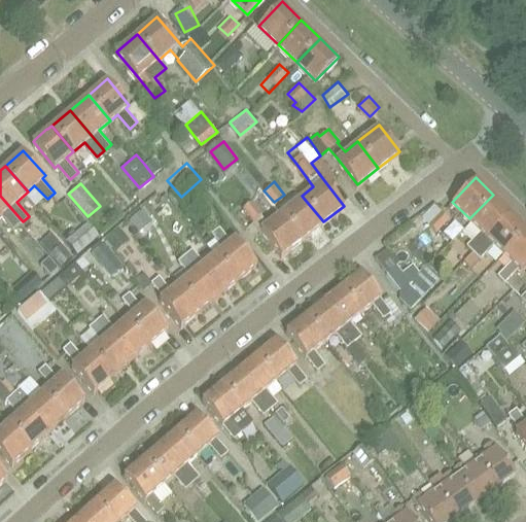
[(464,258),(511,211),(493,195),(469,218),(480,229),(466,243),(472,248),(463,258),(464,258)]
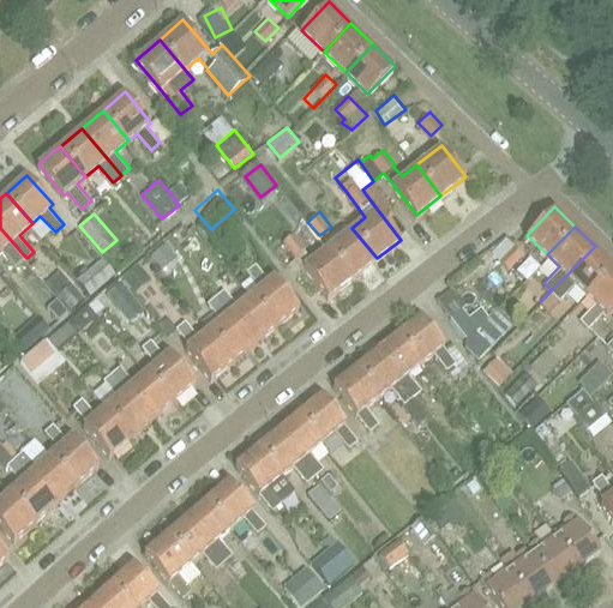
[(26,258),(0,228),(0,251),(2,250),(16,264),(24,257),(25,259),(26,258)]
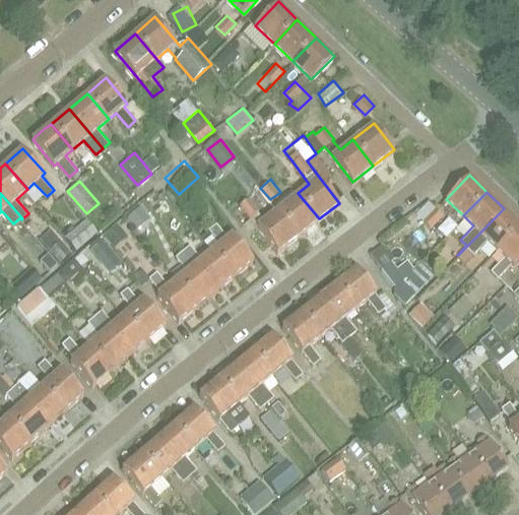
[(319,218),(298,193),(277,209),(299,235),(319,218)]
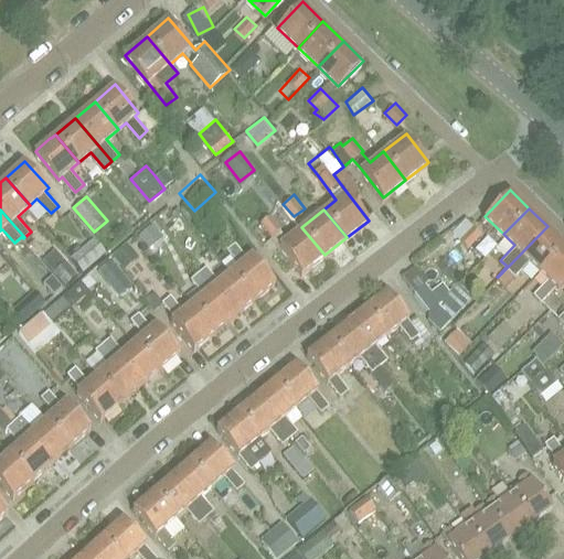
[(325,255),(301,227),(288,237),(280,228),(282,226),(272,213),(261,222),(279,244),(301,272),(325,255)]
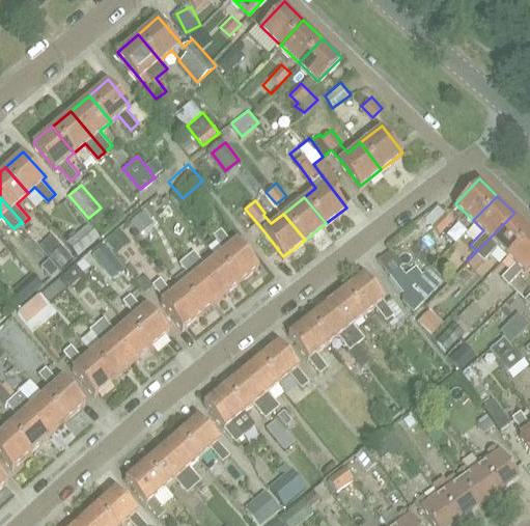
[(453,218),(439,204),(426,217),(441,231),(453,218)]
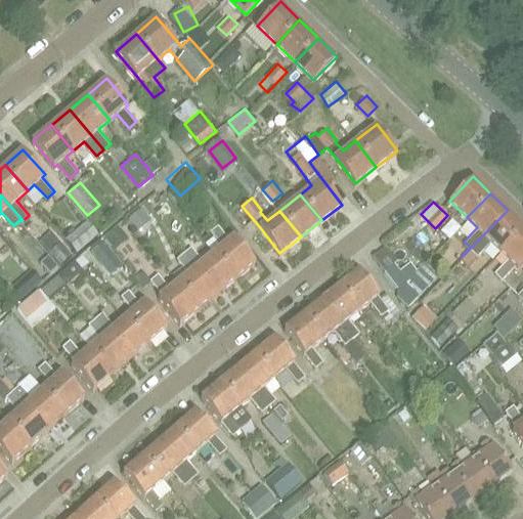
[(143,206),(130,216),(140,228),(154,217),(143,206)]
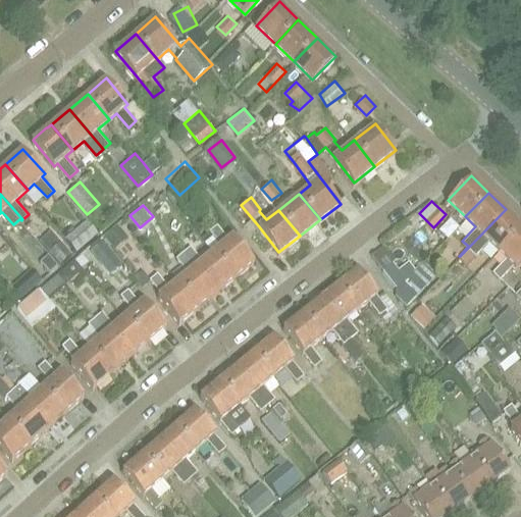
[(500,250),(520,227),(520,223),(506,209),(460,256),(467,262),(488,240),(500,250)]
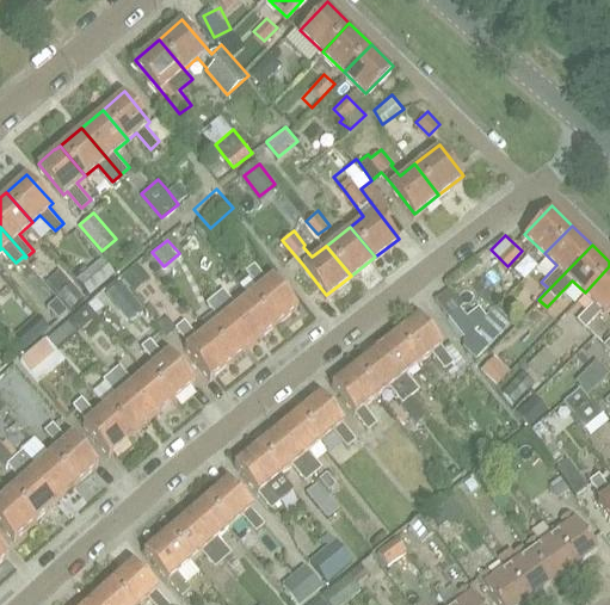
[(116,270),(102,254),(76,277),(90,292),(116,270)]
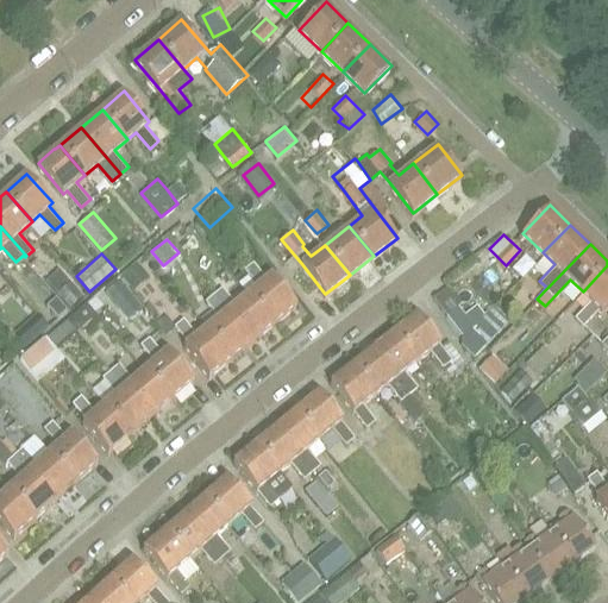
[(296,305),(273,275),(271,274),(268,277),(254,259),(244,268),(258,284),(250,291),(275,322),(296,305)]
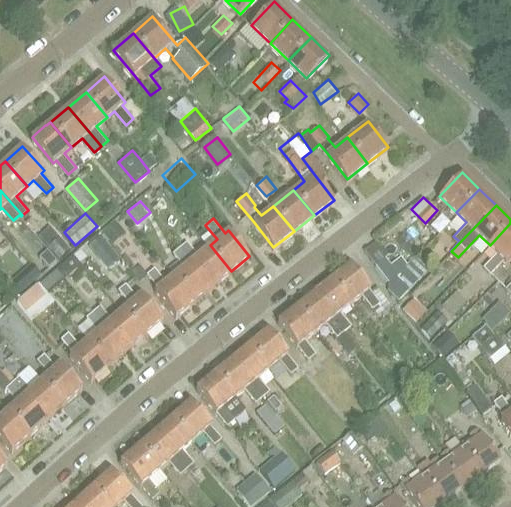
[(510,223),(490,245),(496,252),(484,265),(491,272),(503,258),(507,262),(510,258),(510,223)]
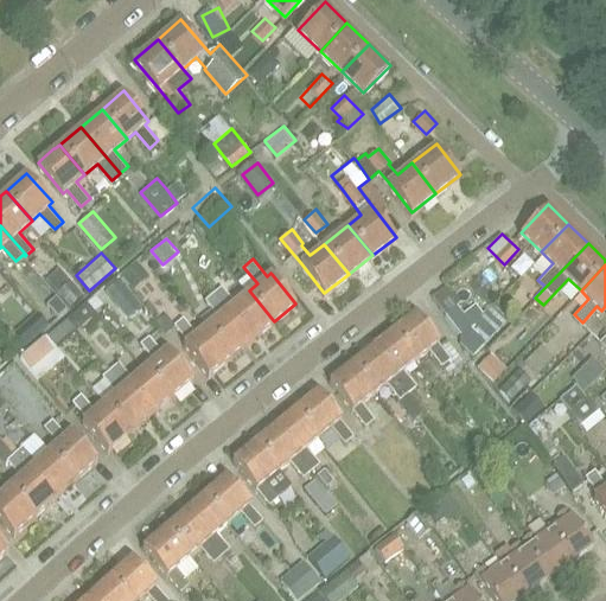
[(84,293),(71,279),(57,291),(70,306),(84,293)]
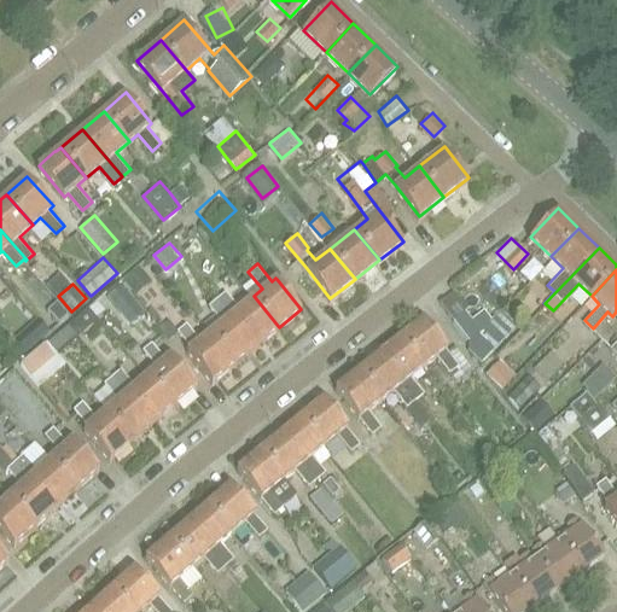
[(279,327),(254,296),(240,307),(227,290),(217,297),(256,344),(279,327)]
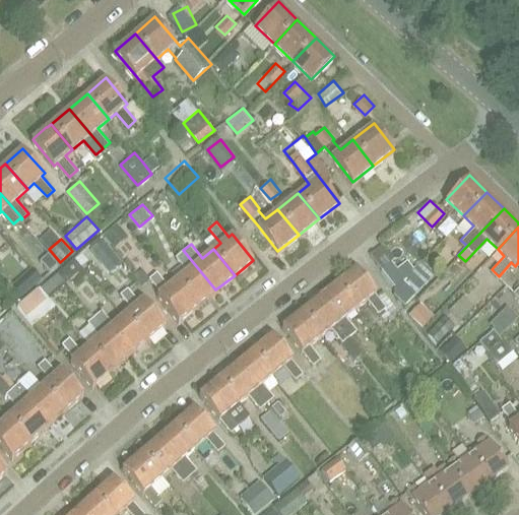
[(215,290),(183,250),(176,256),(187,269),(176,279),(197,305),(215,290)]
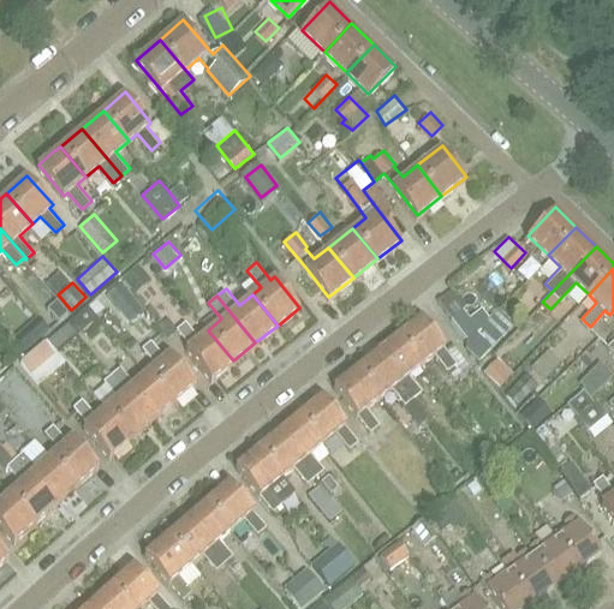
[(89,303),(71,320),(81,330),(99,315),(89,303)]
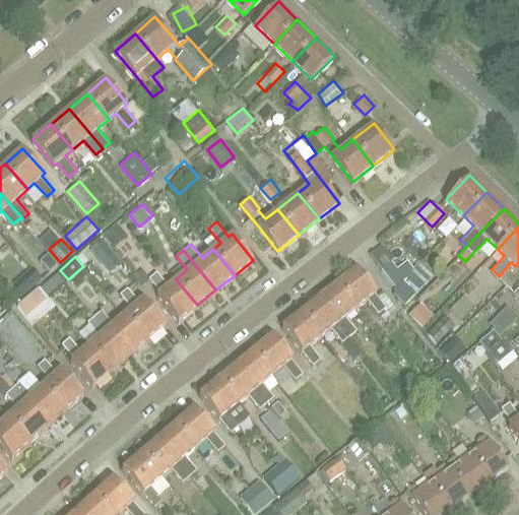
[(400,278),(413,265),(407,257),(397,265),(392,258),(381,267),(395,284),(400,278)]
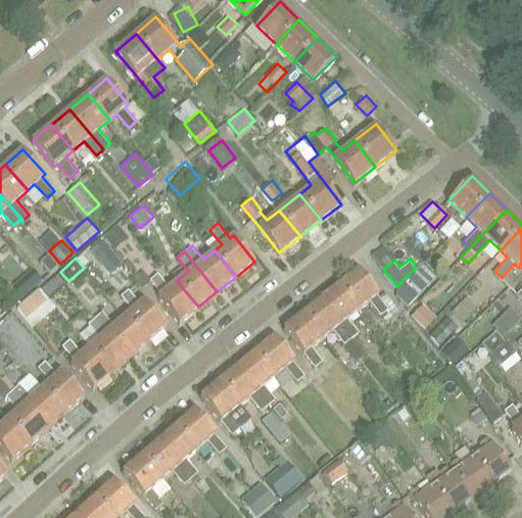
[(438,273),(424,260),(416,267),(402,280),(417,295),(438,273)]
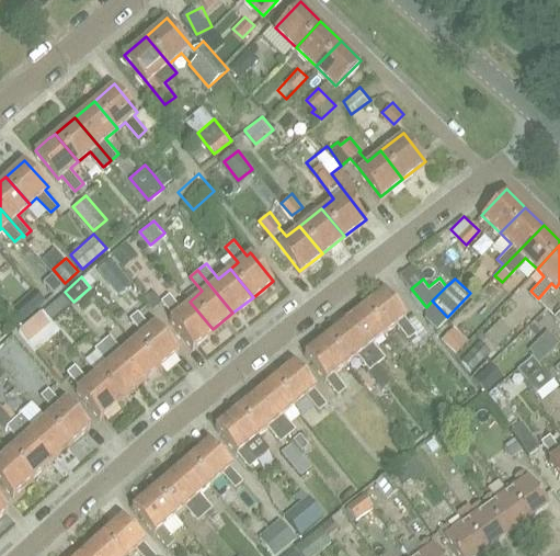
[(385,288),(365,304),(392,339),(395,337),(389,328),(398,321),(409,336),(416,329),(406,315),(385,288)]
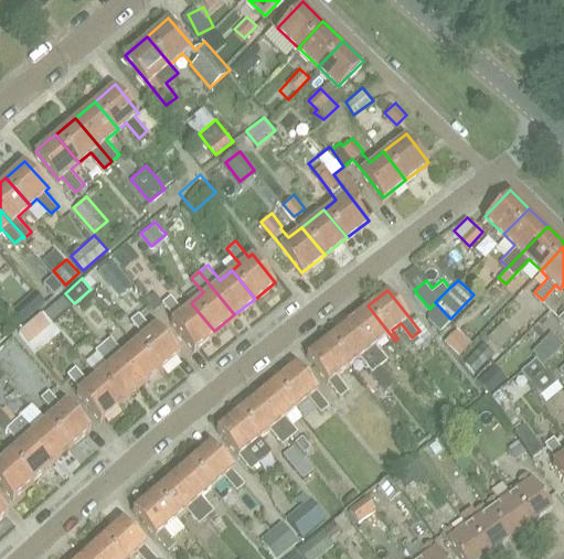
[(214,331),(191,303),(183,309),(171,293),(162,301),(174,316),(171,320),(194,347),(214,331)]
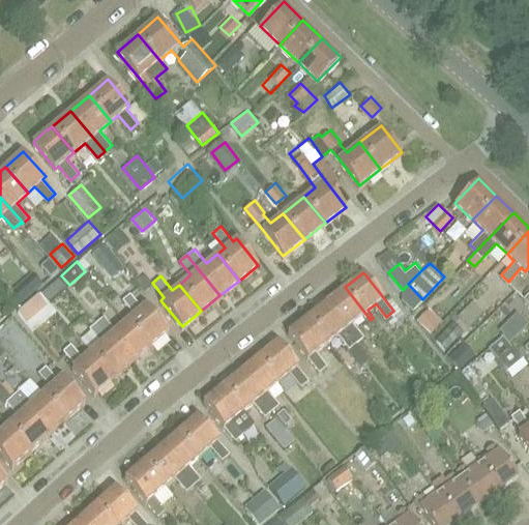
[(371,320),(345,287),(326,301),(346,327),(368,354),(375,349),(372,345),(360,330),(371,323),(369,321),(371,320)]
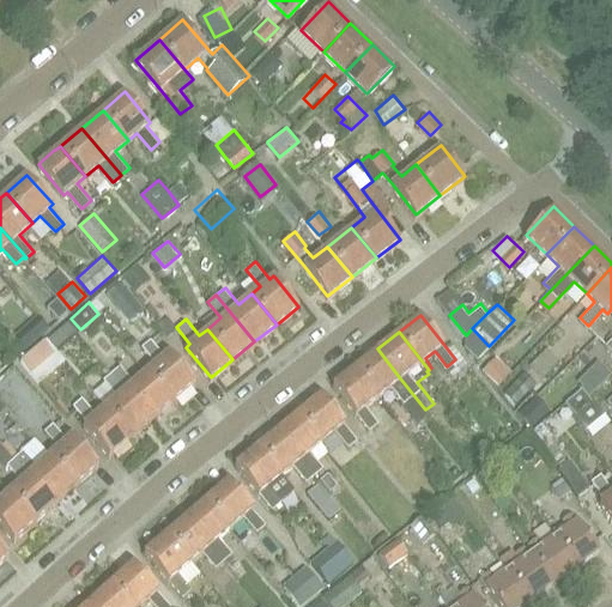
[(170,351),(165,354),(152,338),(151,339),(150,339),(141,345),(156,363),(149,369),(174,400),(195,381),(170,351)]
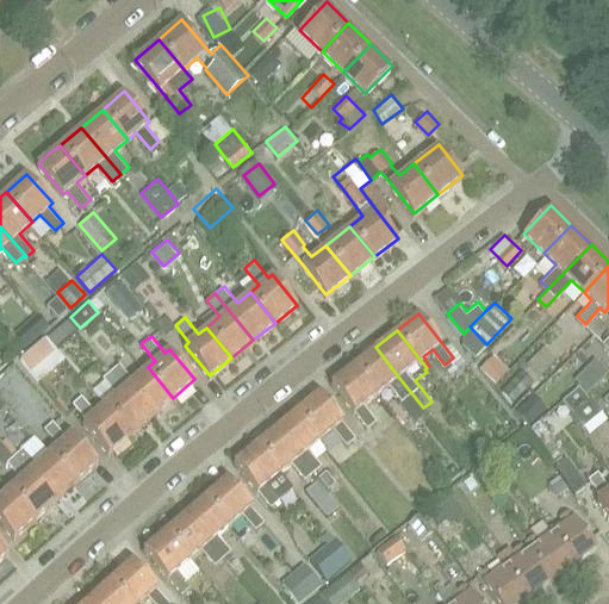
[(55,349),(45,337),(22,356),(31,368),(55,349)]
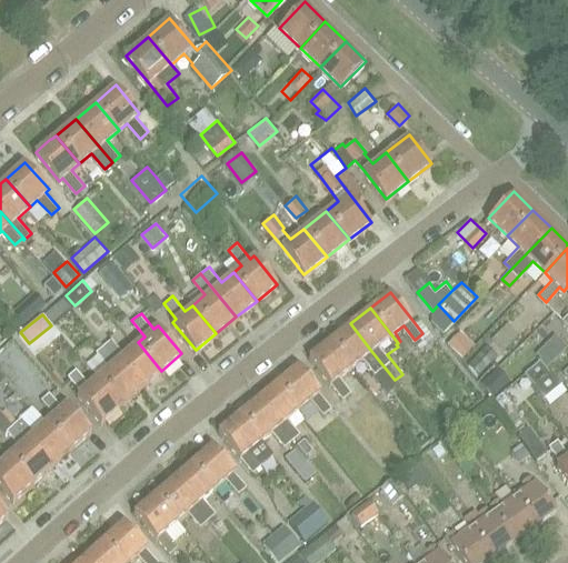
[(395,380),(371,351),(350,323),(329,340),(350,367),(364,357),(375,372),(382,365),(394,381),(395,380)]
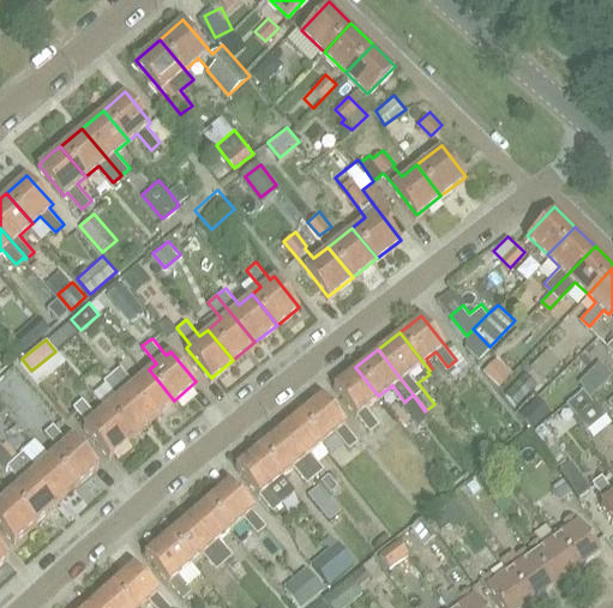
[(512,371),(497,355),(485,366),(500,383),(512,371)]
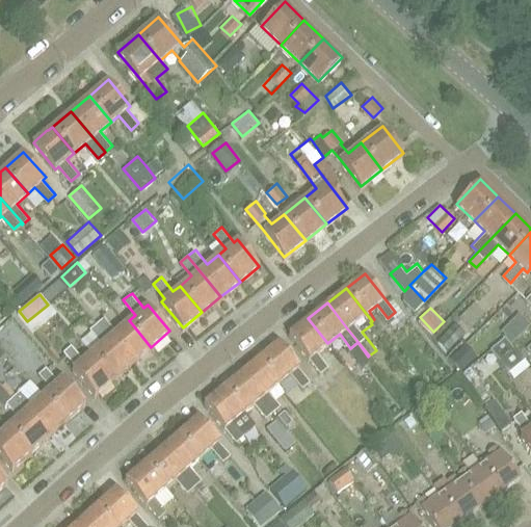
[(151,347),(129,320),(117,331),(105,316),(98,322),(132,363),(151,347)]
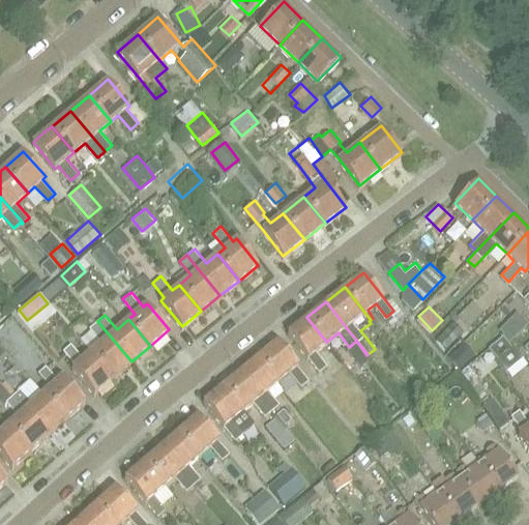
[(16,323),(9,317),(2,323),(0,325),(0,343),(11,332),(8,329),(16,323)]
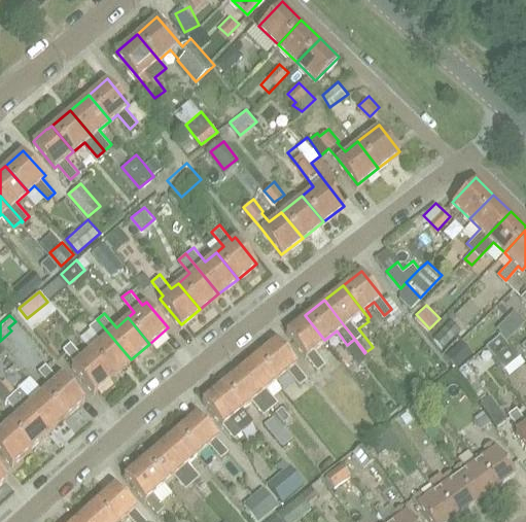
[(324,340),(305,315),(286,329),(306,355),(307,354),(317,368),(325,361),(315,348),(324,340)]
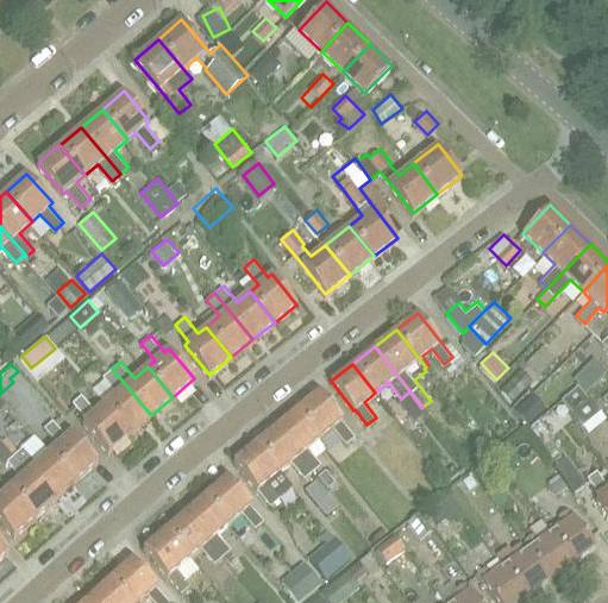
[(531,376),(521,365),(501,385),(511,396),(531,376)]
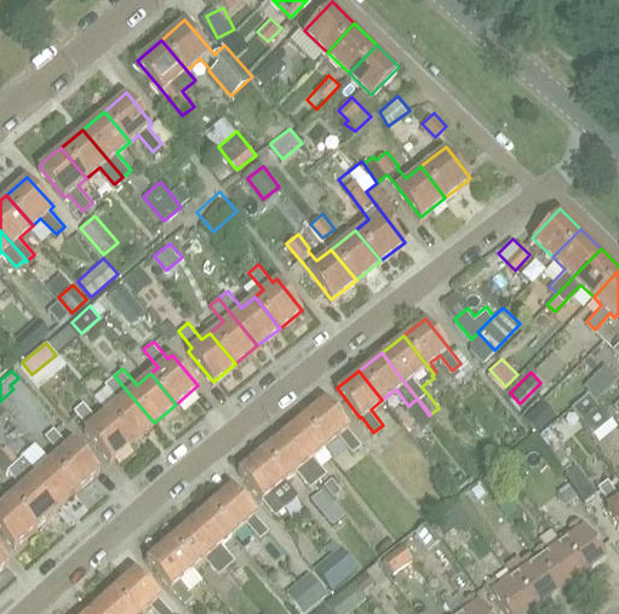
[(154,423),(114,376),(105,382),(120,399),(107,411),(132,441),(154,423)]
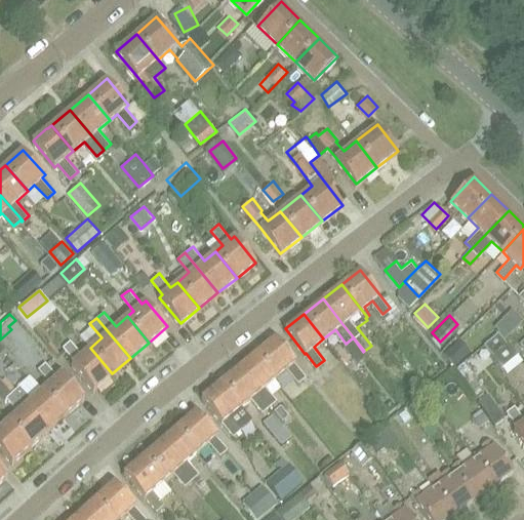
[(275,336),(256,351),(277,375),(287,367),(298,381),(307,374),(295,361),(275,336)]
